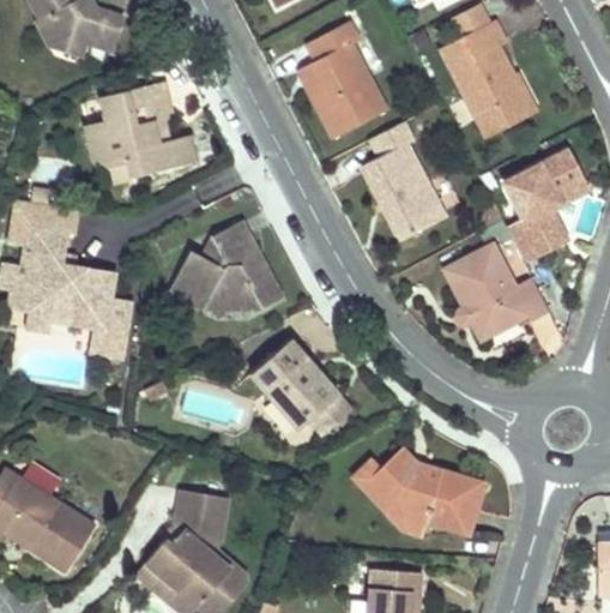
[(83,0),(76,4),(73,0),(29,0),(40,18),(36,20),(49,44),(62,36),(88,44),(114,53),(126,14),(101,6),(97,0),(83,0)]
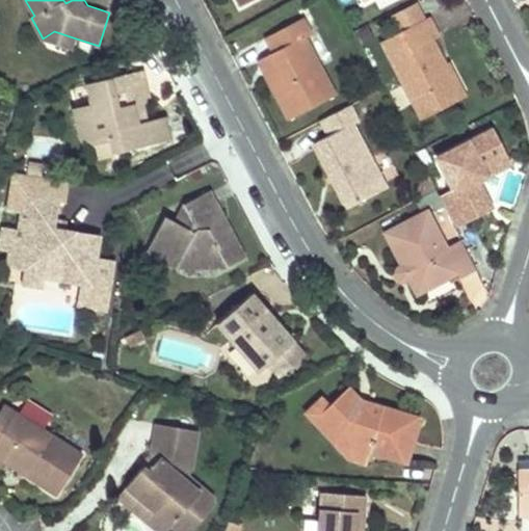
[(433,38),(437,37),(440,35),(430,17),(385,41),(423,120),(443,109),(439,103),(457,94),(443,67),(446,64),(433,38)]
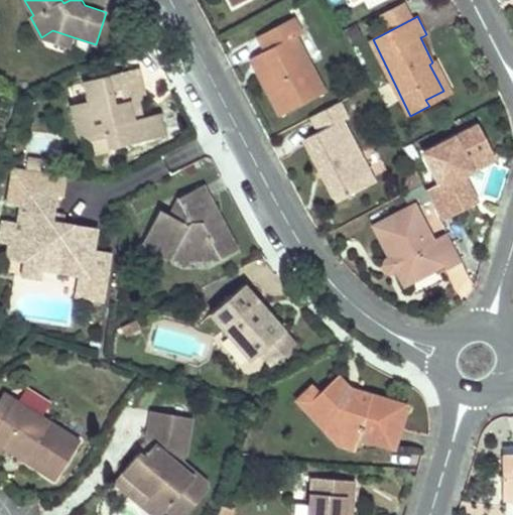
[(295,17),(260,35),(267,49),(261,52),(275,81),(266,86),(281,115),(326,93),(296,35),(303,32),(295,17)]
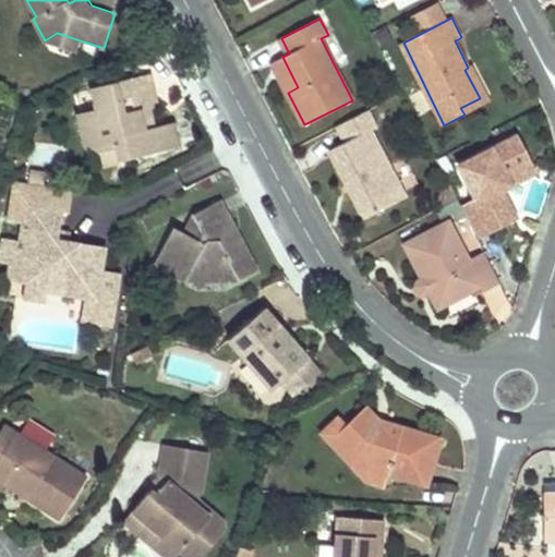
[(80,40),(57,33),(45,40),(76,50),(80,40)]
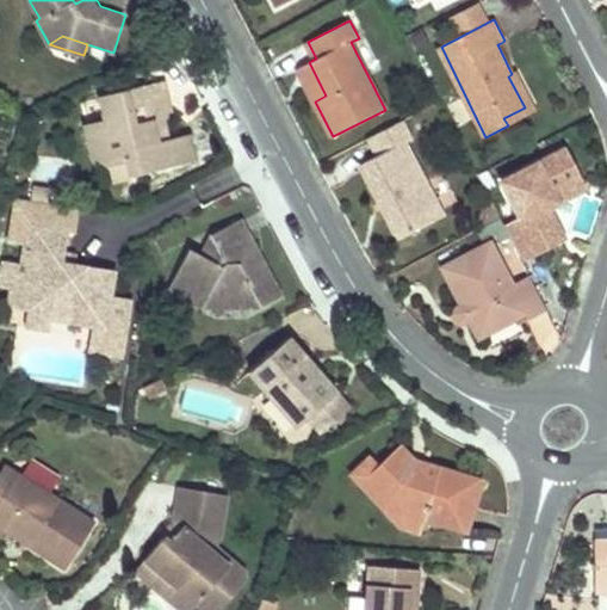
[(326,96),(309,62),(298,68),(315,102),(326,96)]
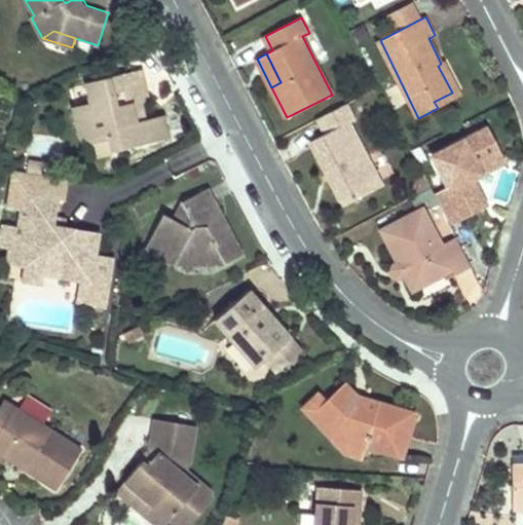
[(461,96),(445,62),(441,64),(438,66),(452,92),(434,102),(438,108),(461,96)]
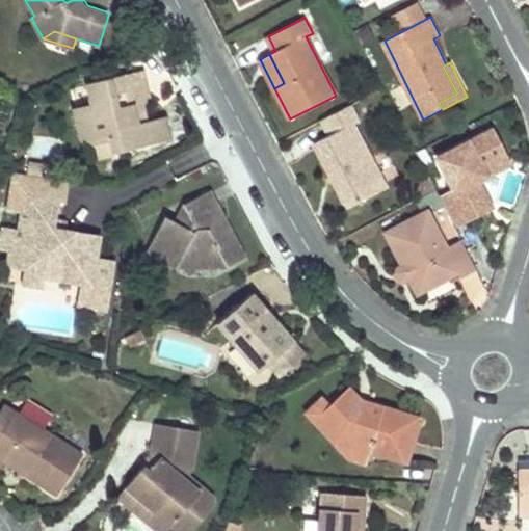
[(150,98),(143,72),(113,79),(116,93),(126,89),(129,103),(134,101),(139,123),(149,121),(144,100),(150,98)]
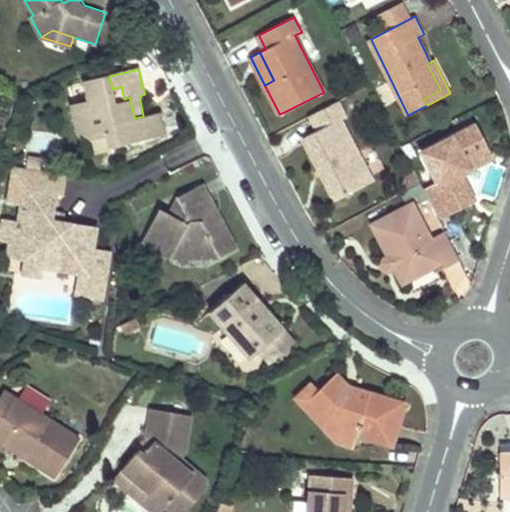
[(85,81),(88,90),(90,100),(75,103),(72,104),(78,130),(92,139),(108,135),(110,146),(164,134),(159,112),(143,116),(134,118),(129,97),(124,99),(121,86),(112,89),(109,76),(85,81)]
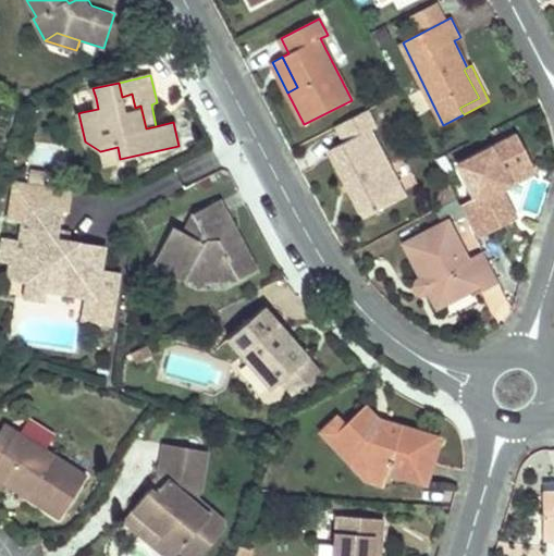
[(96,98),(93,88),(77,91),(82,112),(98,109),(96,98)]
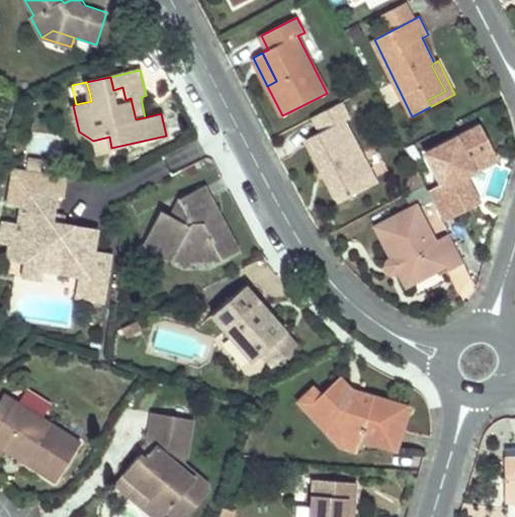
[(330,167),(332,170),(334,173),(328,176),(341,200),(377,181),(345,118),(351,116),(343,101),(315,116),(323,131),(308,138),(325,169),(330,167)]
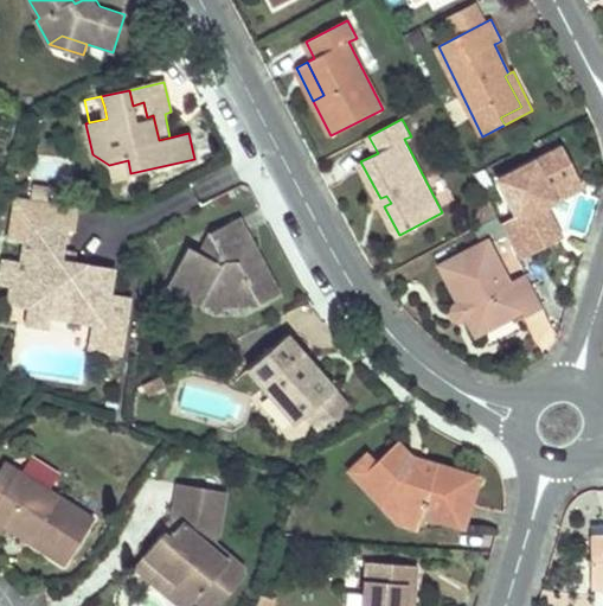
[(519,219),(504,227),(519,259),(562,237),(545,206),(541,198),(577,180),(562,151),(500,182),(519,219)]
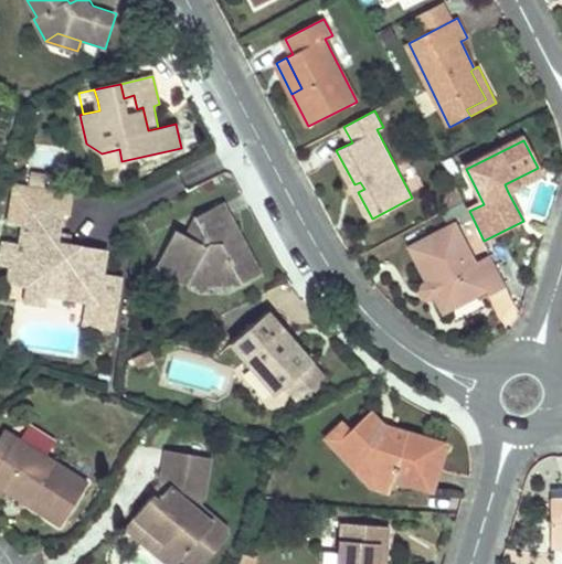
[(119,149),(102,153),(104,166),(122,161),(119,149)]
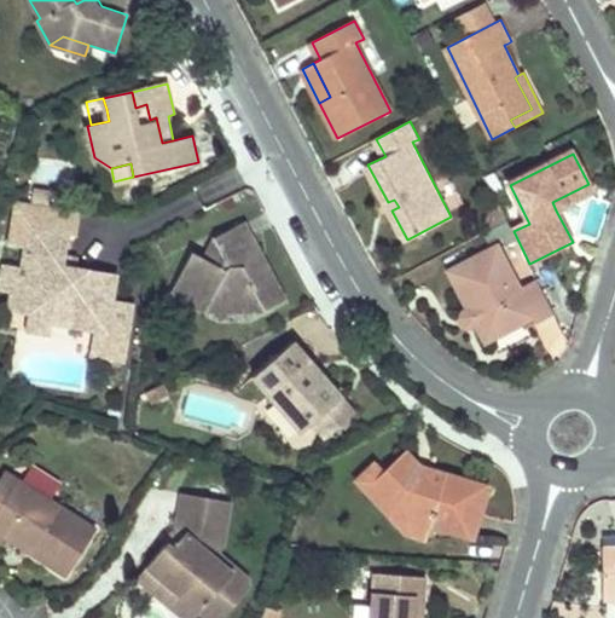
[(552,202),(556,211),(592,192),(589,184),(552,202)]
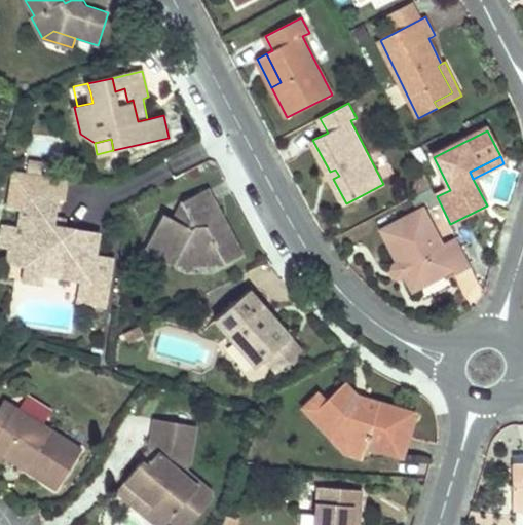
[(46,162),(31,160),(29,172),(44,175),(46,162)]
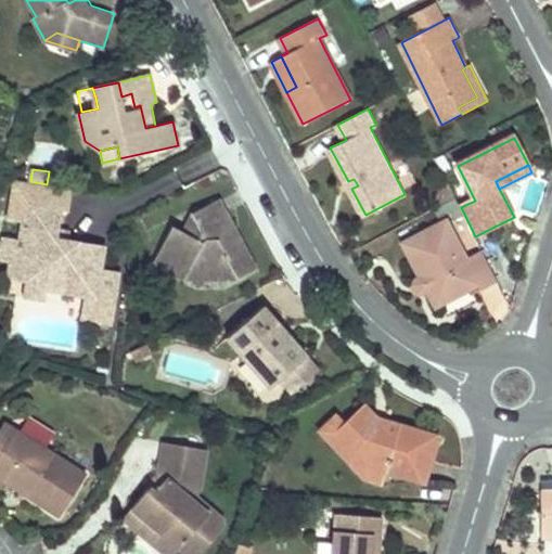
[(356,182),(354,179),(348,181),(351,189),(358,185),(356,182)]
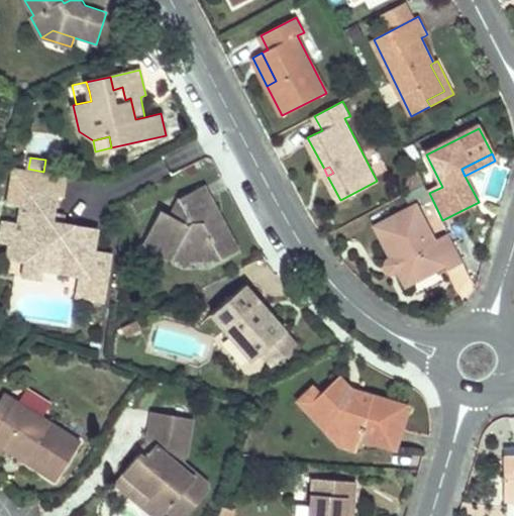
[(205,261),(211,258),(218,253),(222,262),(239,251),(225,225),(219,228),(211,214),(217,211),(203,186),(179,199),(173,215),(163,211),(144,246),(173,261),(177,254),(189,262),(205,261)]
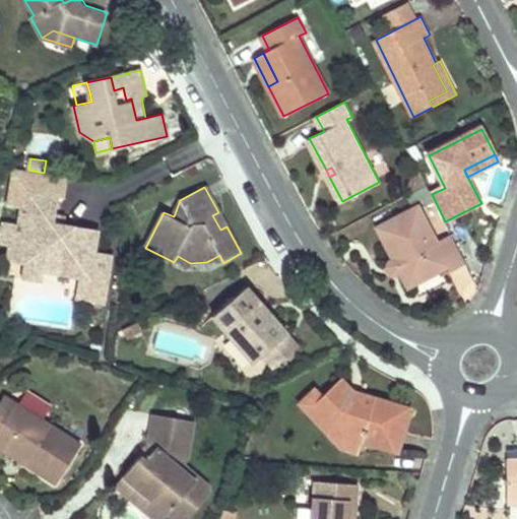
[(53,223),(55,209),(58,195),(26,190),(21,226),(6,223),(3,243),(13,244),(10,260),(26,262),(45,265),(44,271),(77,277),(90,279),(93,259),(99,233),(53,223)]
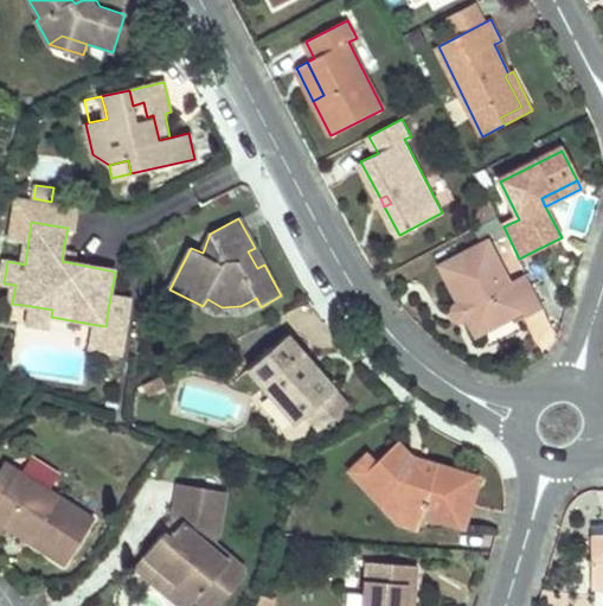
[(478,335),(501,323),(524,311),(527,318),(545,308),(527,273),(511,281),(491,241),(442,265),(460,299),(470,320),(478,335)]
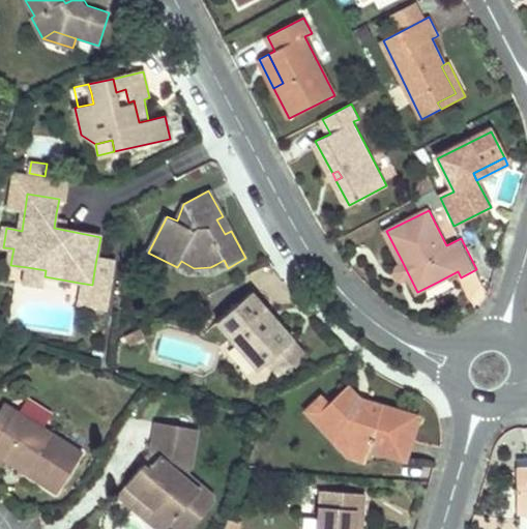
[(225,234),(231,231),(223,216),(216,219),(225,234)]
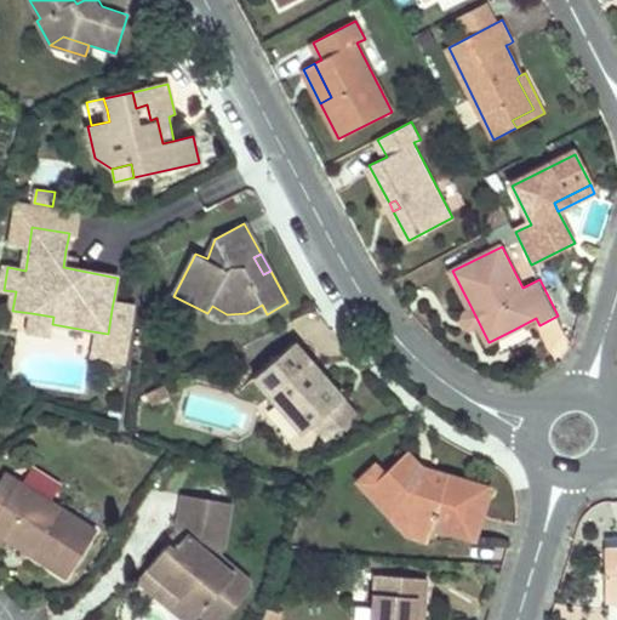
[(481,328),(470,306),(462,317),(462,318),(463,320),(466,326),(473,330),(474,330),(475,330),(476,330),(481,328)]
